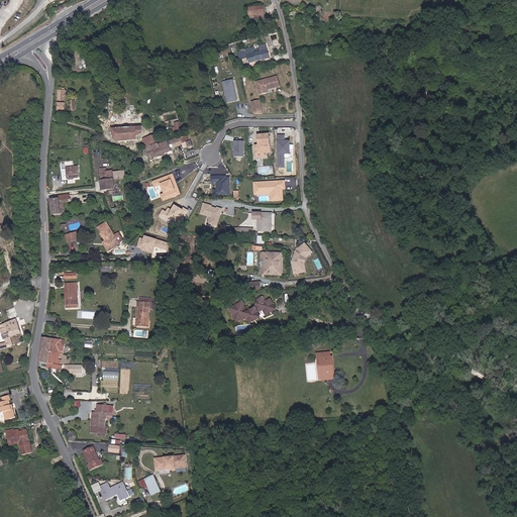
[(263,4),(251,5),(253,18),(263,18),(263,4)]
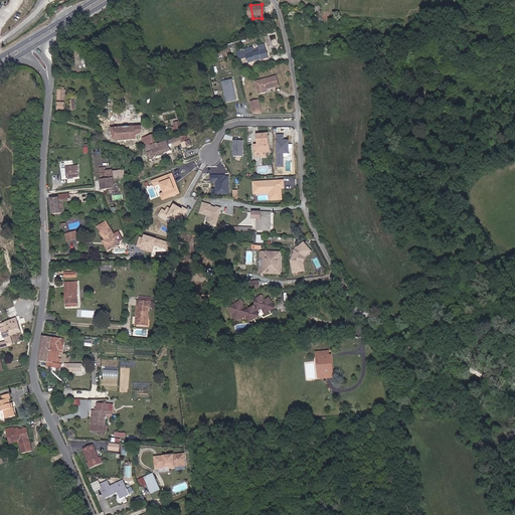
[(267,55),(264,44),(256,45),(256,49),(252,50),(251,47),(239,50),(240,53),(241,58),(244,58),(245,61),(267,55)]
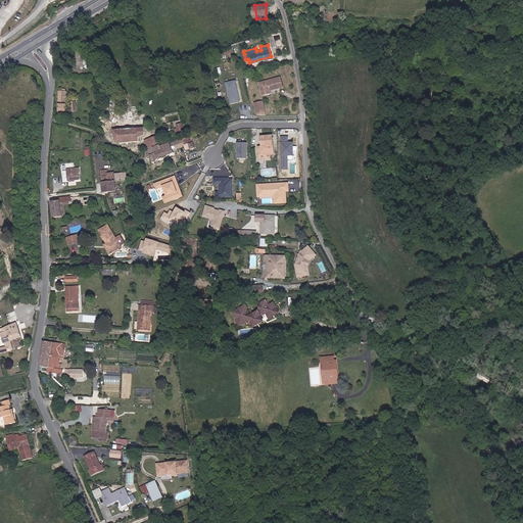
[(283,85),(281,77),(259,82),(263,93),(271,91),(271,88),(283,85)]
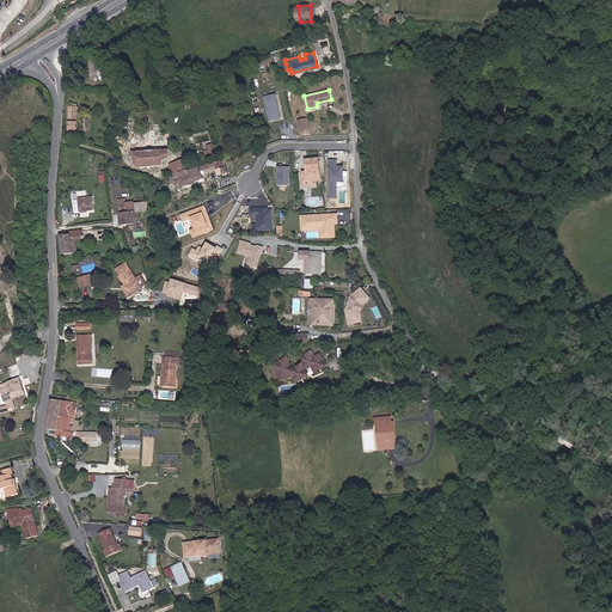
[(280,117),(274,91),(262,93),(268,120),(280,117)]
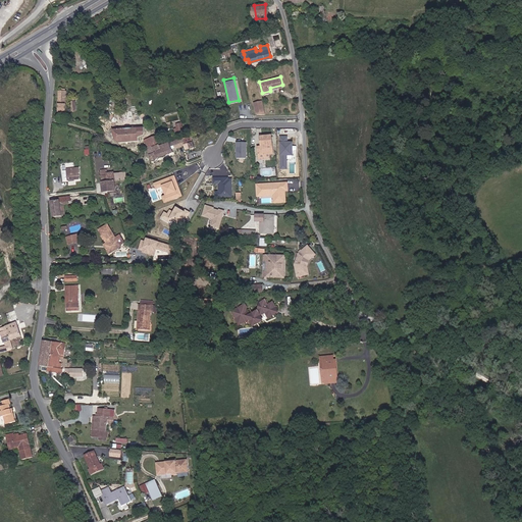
[(55,114),(65,114),(65,93),(56,94),(55,114)]
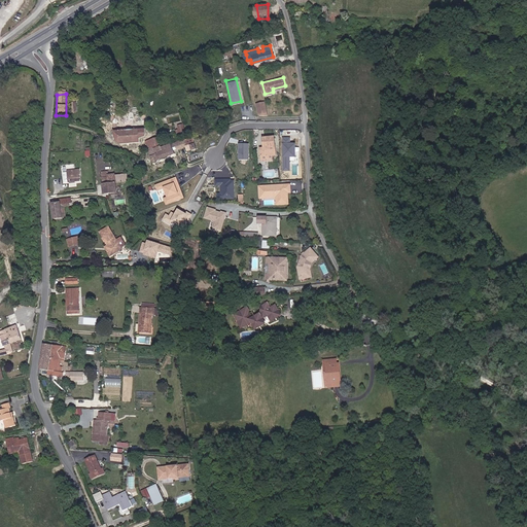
[(264,98),(256,100),(259,112),(267,112),(264,98)]
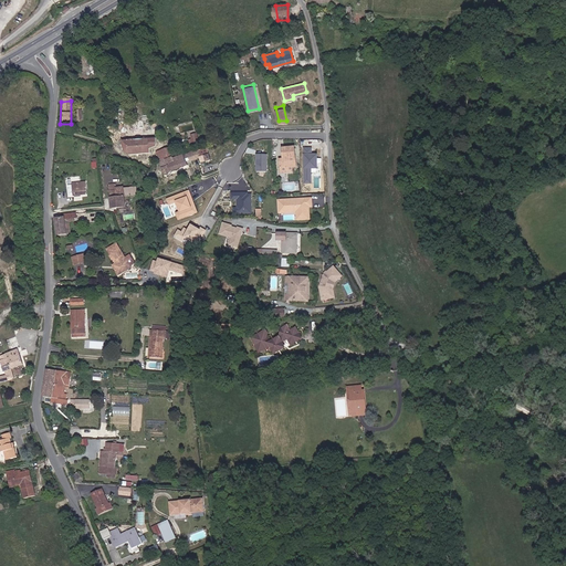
[(200,140),(198,133),(190,134),(191,143),(200,140)]
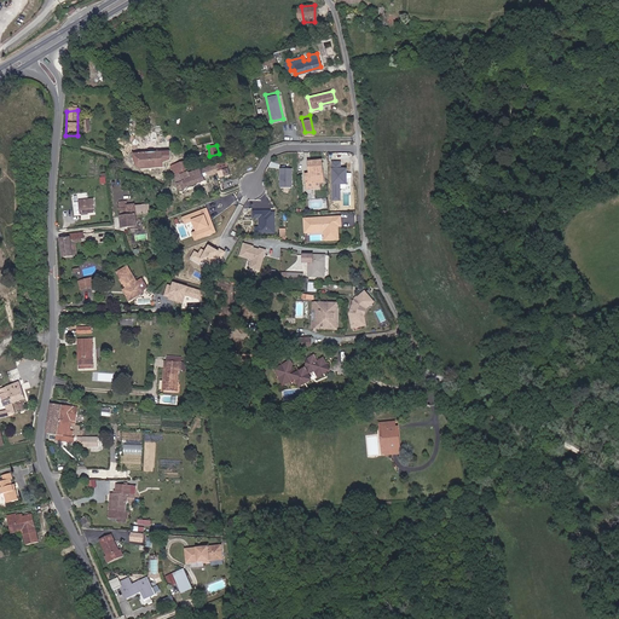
[(163,150),(132,156),(133,168),(139,171),(162,167),(161,162),(166,160),(163,150)]
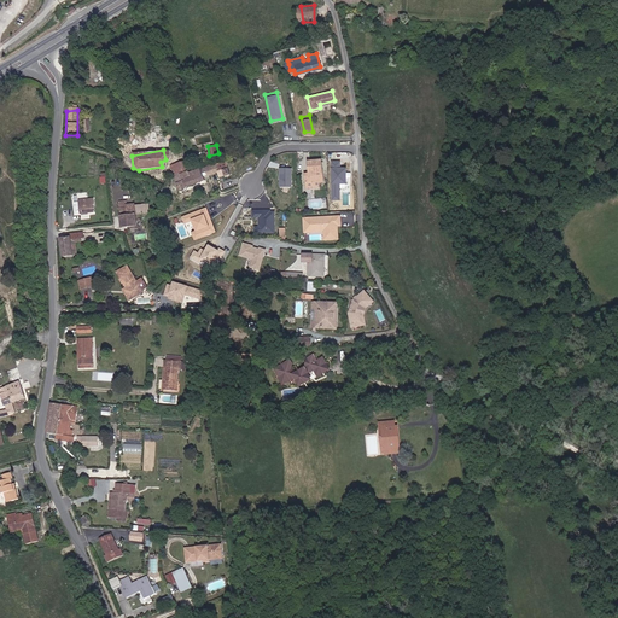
[(324,181),(321,159),(307,161),(308,173),(303,174),(305,188),(319,187),(318,181),(324,181)]
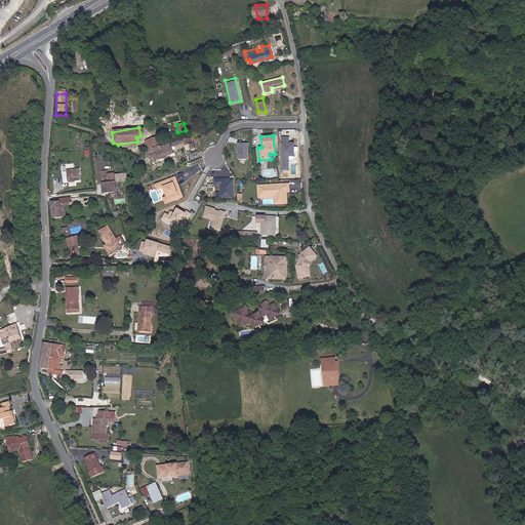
[(144,142),(146,152),(160,147),(159,144),(163,143),(161,136),(144,142)]
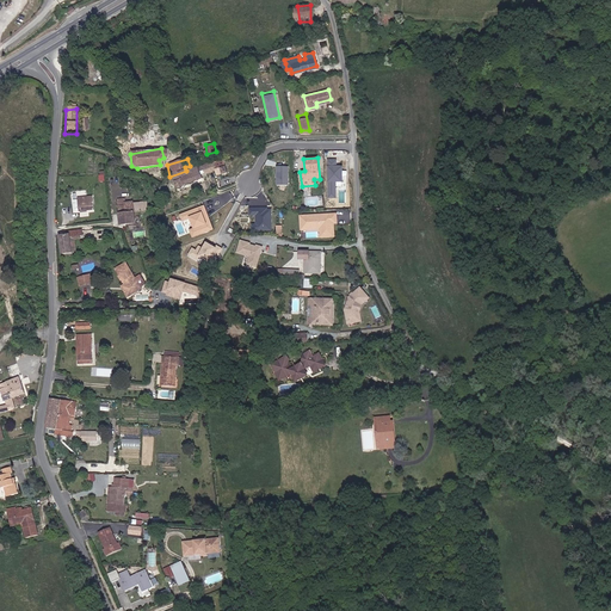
[(337,159),(328,159),(327,197),(337,197),(337,181),(343,181),(343,165),(337,165),(337,159)]
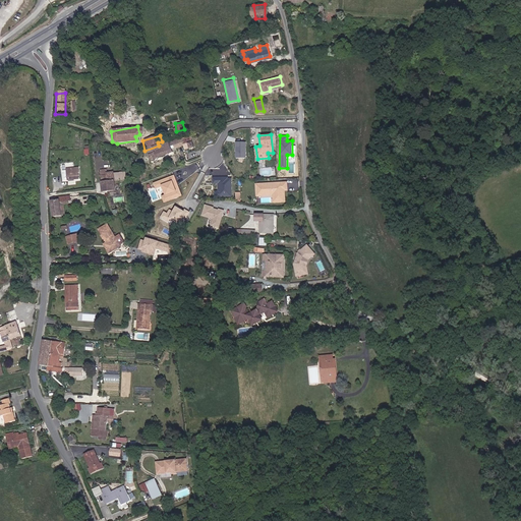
[(185,137),(179,139),(181,148),(182,153),(189,151),(185,137)]
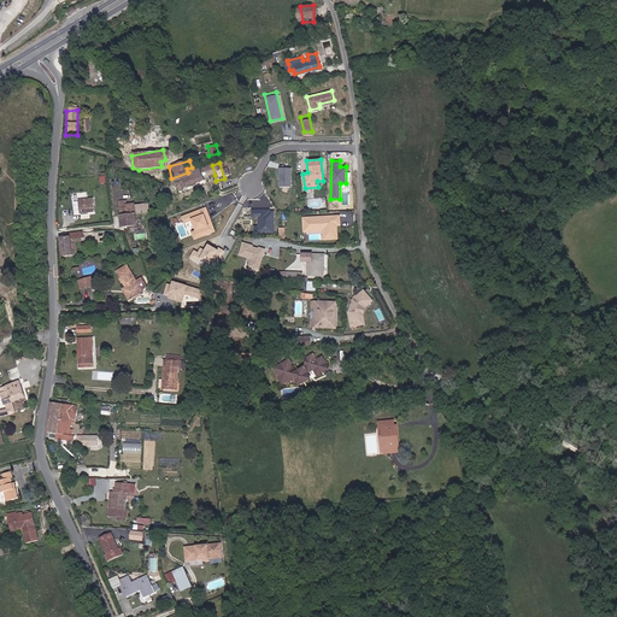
[(212,165),(206,168),(200,169),(204,178),(215,175),(212,165)]
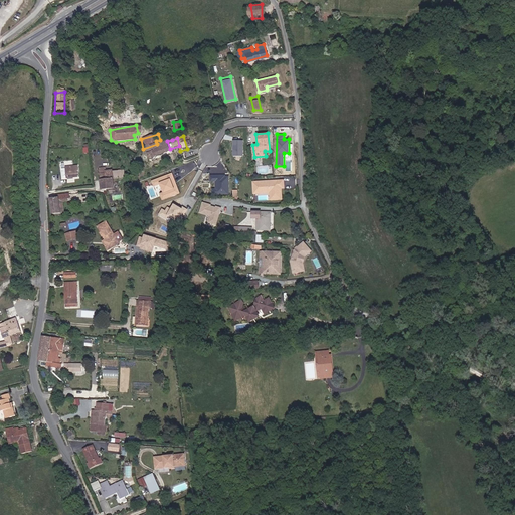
[(242,156),(243,140),(232,140),(232,156),(242,156)]
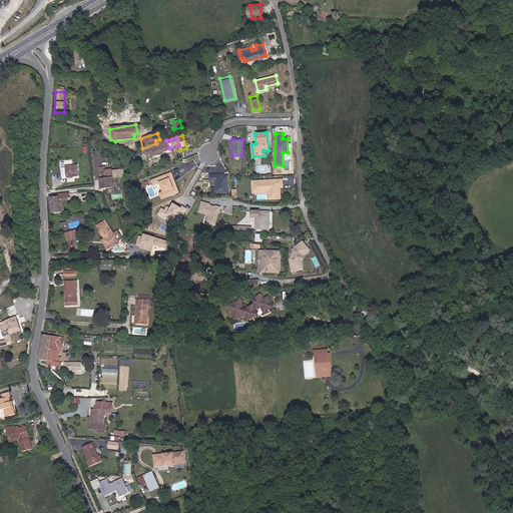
[(169,148),(166,140),(156,143),(142,148),(145,159),(166,154),(165,150),(169,148)]
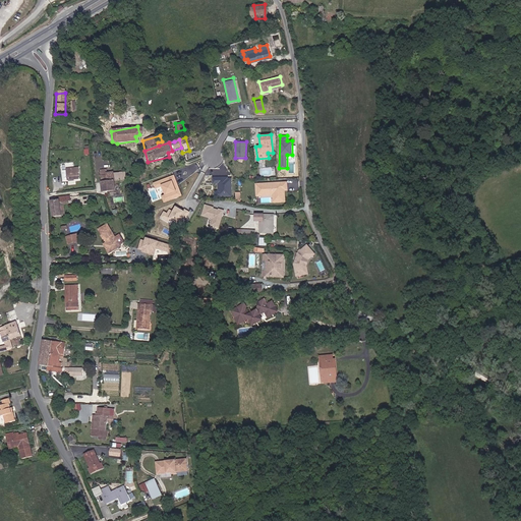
[(115,189),(111,165),(97,167),(101,191),(115,189)]
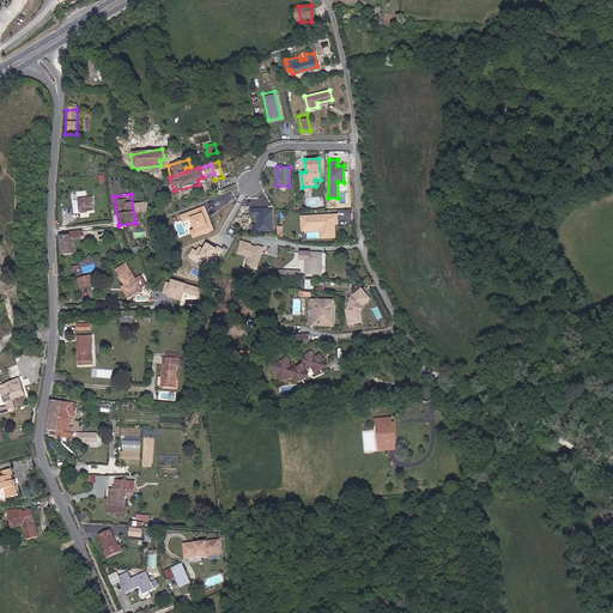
[(90,195),(76,196),(76,199),(71,200),(72,210),(77,208),(77,210),(90,208),(89,201),(90,201),(90,195)]
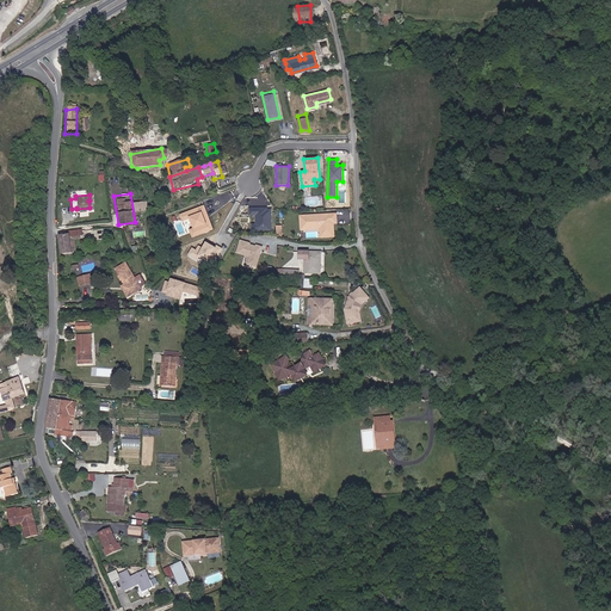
[(204,205),(179,214),(181,222),(189,220),(192,228),(189,229),(191,238),(213,229),(204,205)]
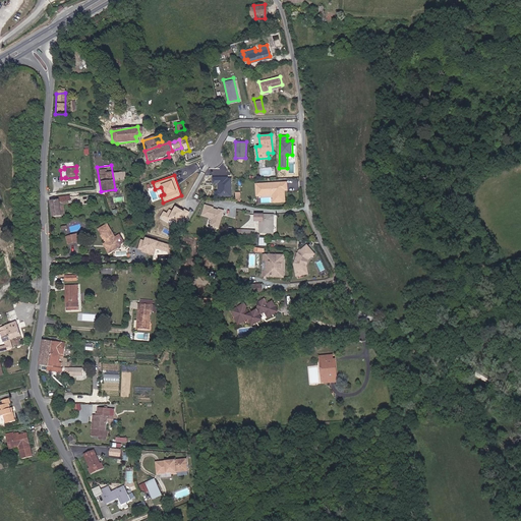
[(231,176),(213,176),(213,183),(217,183),(217,191),(214,191),(214,198),(231,198),(231,176)]
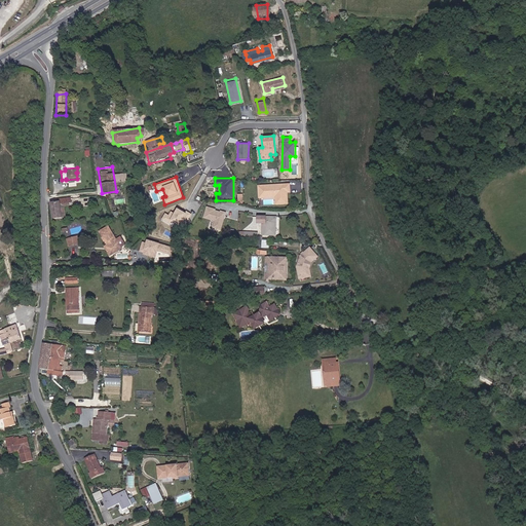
[(289,187),(258,187),(258,196),(263,196),(263,198),(274,198),(276,198),(276,203),(286,203),(286,198),(285,196),(285,194),(289,194),(289,187)]
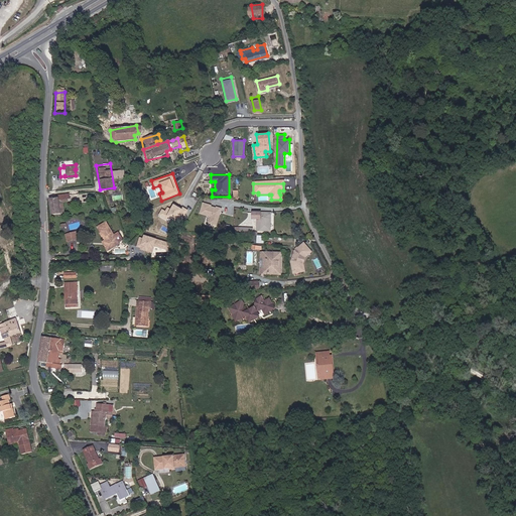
[(70,202),(68,191),(55,195),(56,201),(48,203),(51,220),(59,218),(57,206),(65,203),(70,202)]
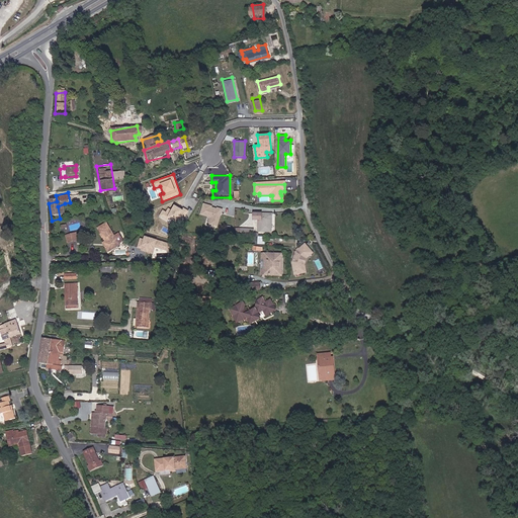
[(223,208),(203,202),(199,214),(210,218),(208,225),(218,227),(223,208)]
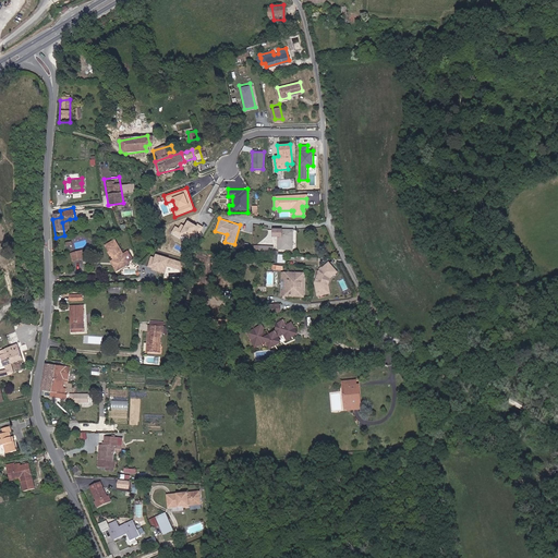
[(62,222),(64,235),(69,234),(68,225),(71,223),(70,219),(62,222)]
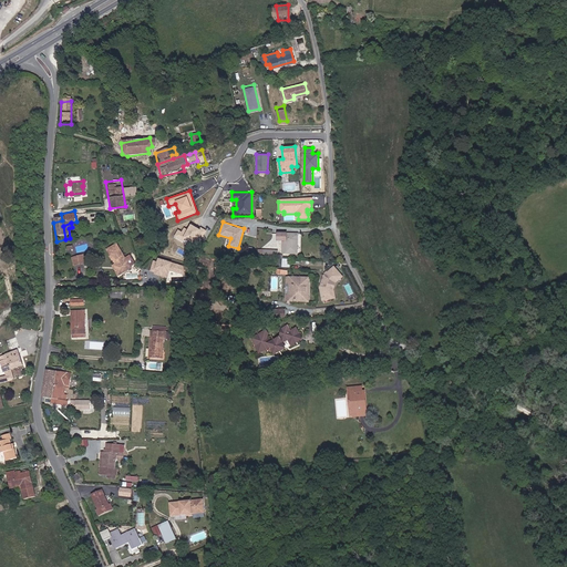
[(177,229),(174,236),(196,249),(207,230),(200,227),(199,229),(191,224),(187,229),(184,227),(182,232),(177,229)]
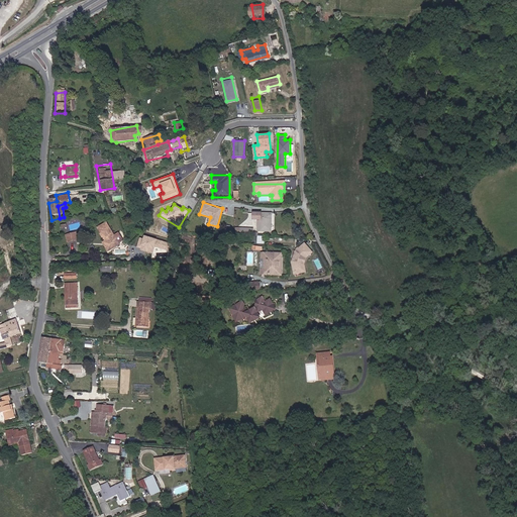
[(272,215),(257,214),(257,227),(272,227),(272,215)]
